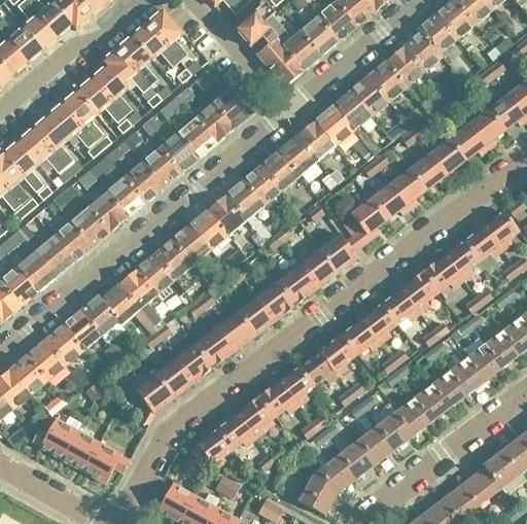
[(57,36),(27,0),(23,0),(16,5),(29,20),(23,25),(42,48),(53,39),(57,36)]
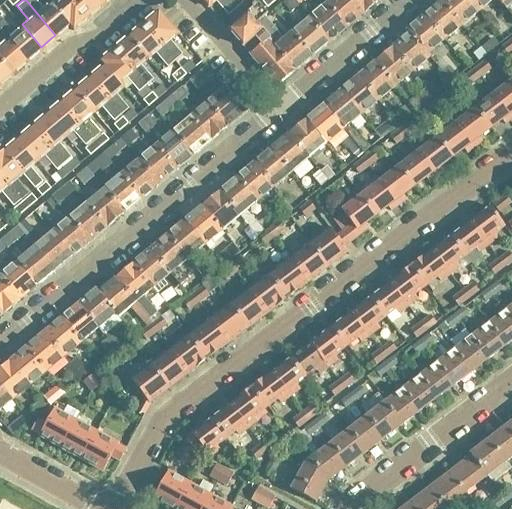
[(74,27),(55,5),(51,0),(43,7),(37,0),(26,0),(55,35),(68,24),(73,29),(74,27)]
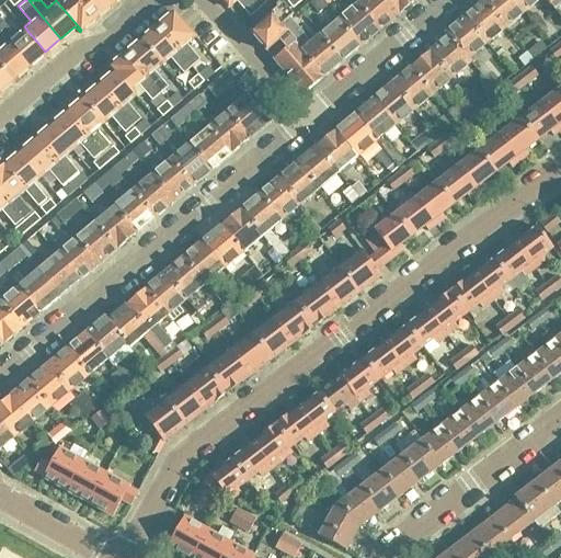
[(96,16),(82,0),(68,0),(60,6),(81,30),(92,21),(96,16)]
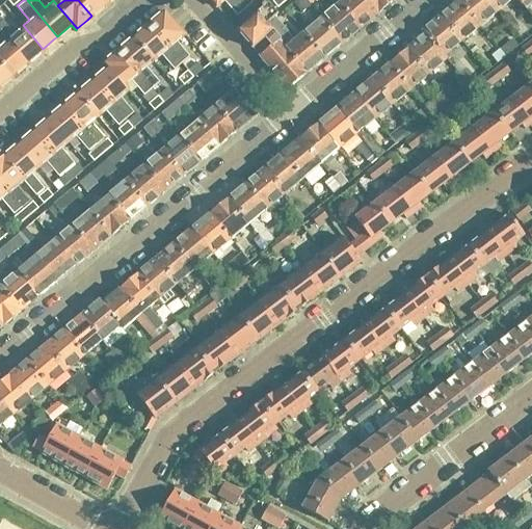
[(106,3),(104,0),(78,0),(91,16),(95,14),(106,3)]
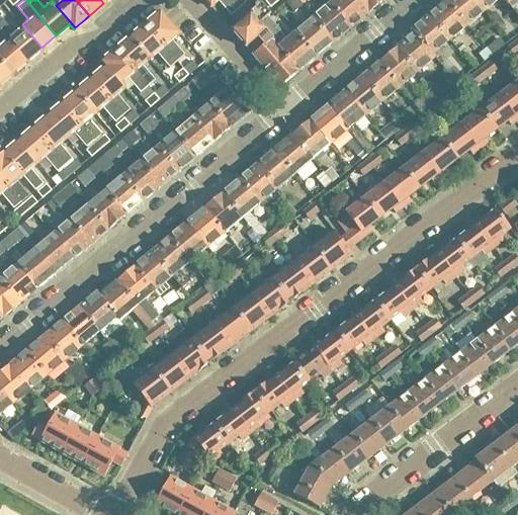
[(239,7),(233,0),(206,0),(209,4),(214,0),(220,0),(230,12),(228,14),(229,15),(239,7)]
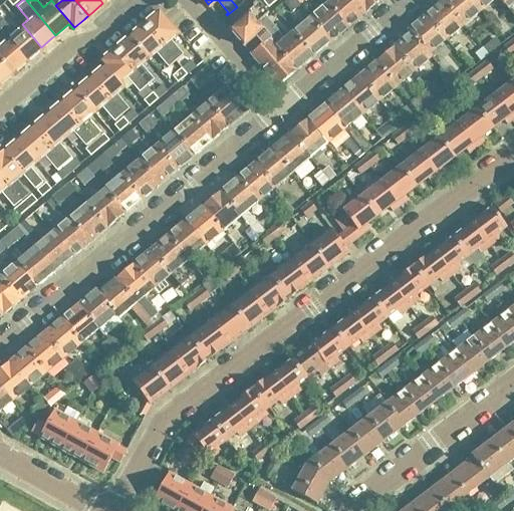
[(292,9),(300,2),(298,0),(284,0),(292,9)]
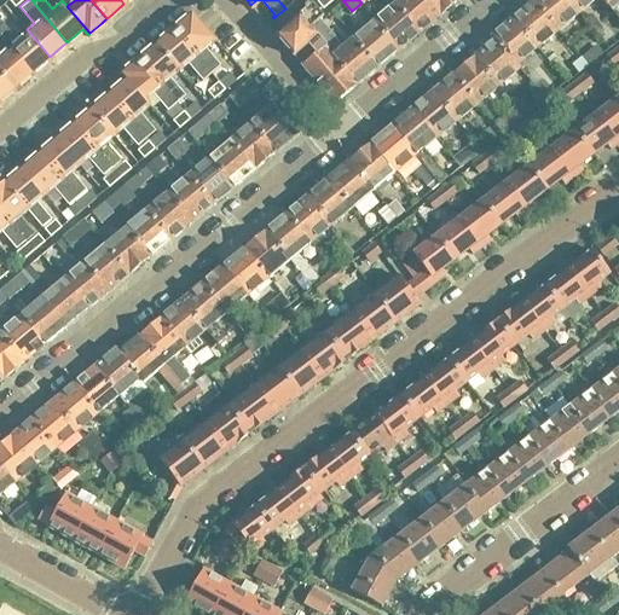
[(421,28),(398,0),(395,0),(376,16),(400,46),(421,28)]
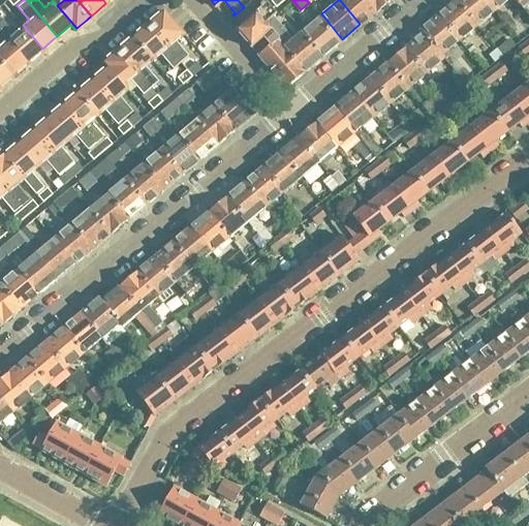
[(360,24),(377,9),(370,0),(340,0),(360,24)]
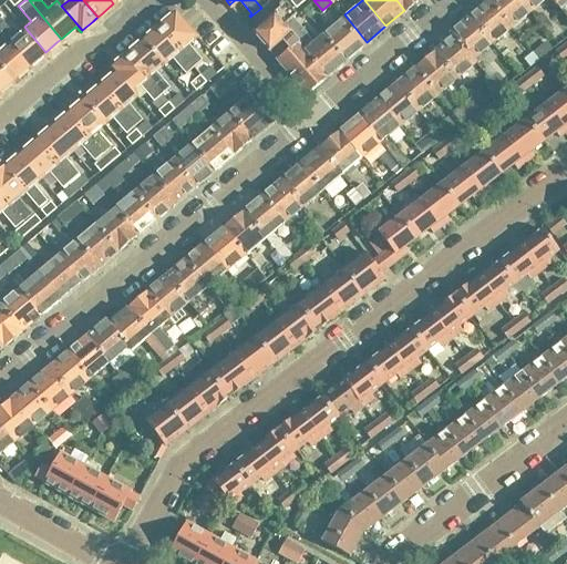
[(397,0),(404,10),(416,0),(397,0)]
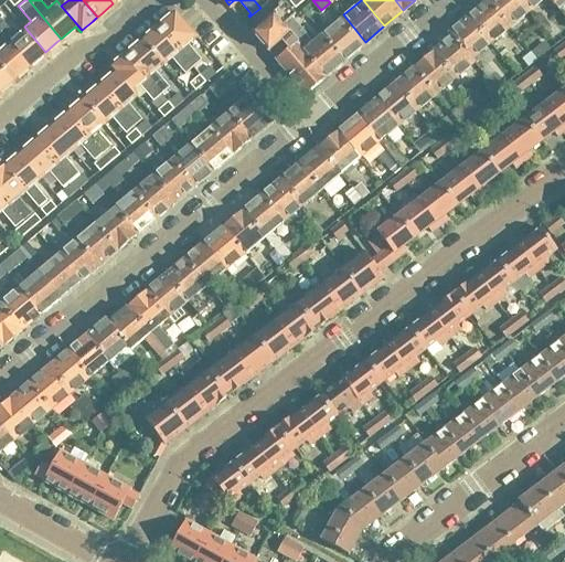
[(510,23),(490,0),(483,0),(468,13),(491,40),(510,23)]
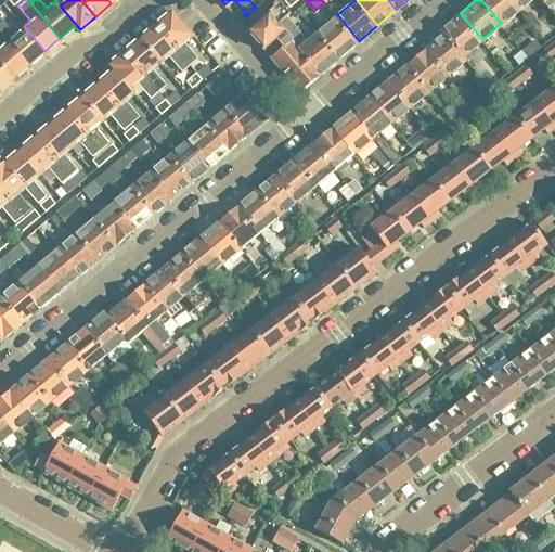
[(519,8),(513,0),(481,0),(501,23),(519,8)]
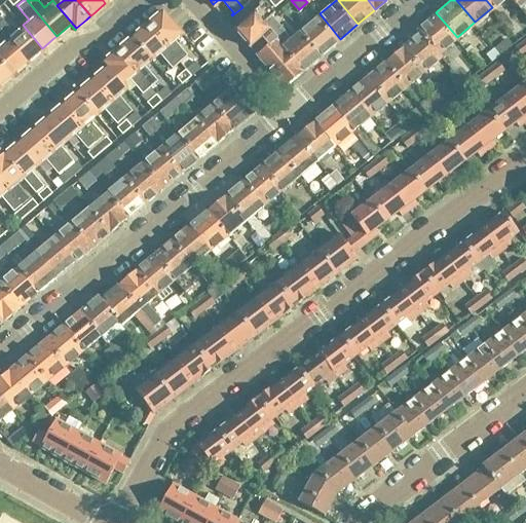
[(517,0),(516,1),(523,10),(525,12),(525,0),(517,0)]
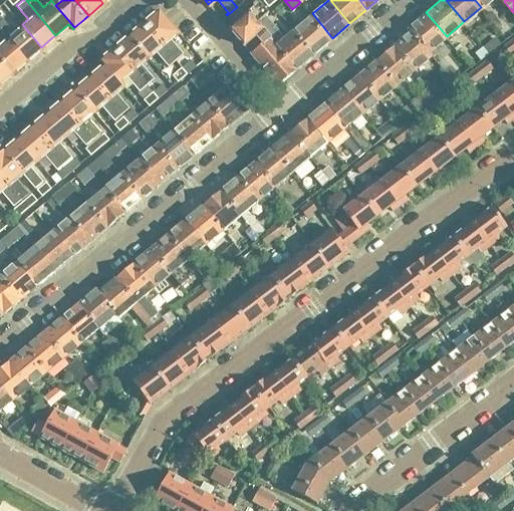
[(246,42),(246,43),(265,27),(258,19),(267,11),(260,2),(231,27),(244,43),(246,42)]
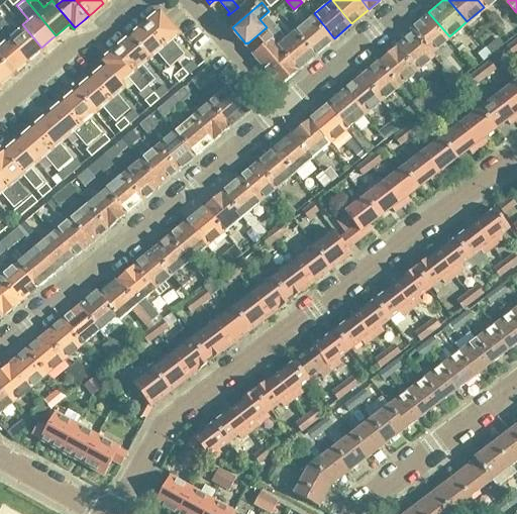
[(178,30),(164,13),(160,8),(144,20),(176,58),(183,66),(188,72),(196,65),(191,59),(190,60),(170,36),(178,30)]
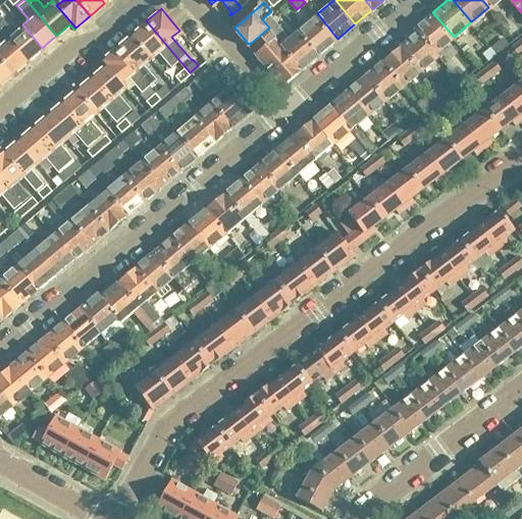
[(498,8),(492,12),(503,24),(508,20),(503,13),(498,8)]
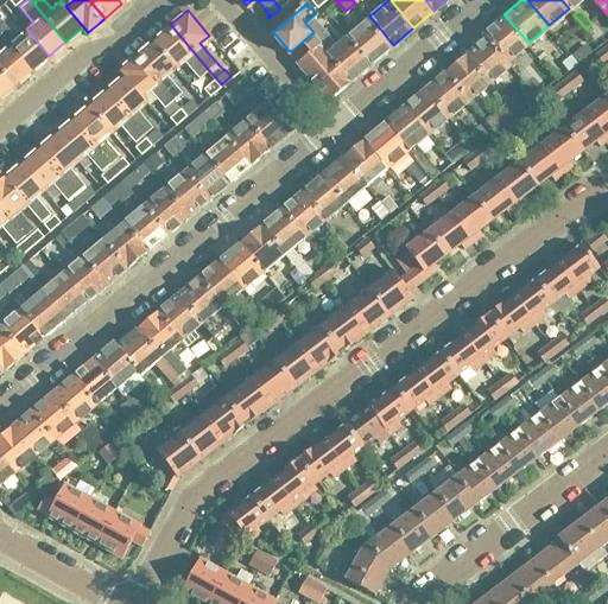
[(529,43),(504,14),(482,31),(483,32),(486,36),(507,59),(529,43)]
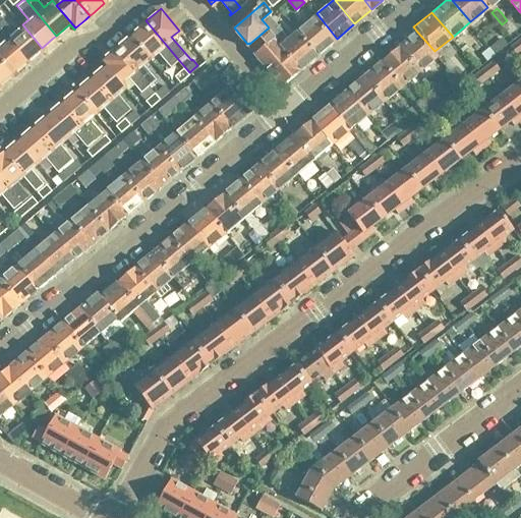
[(337,39),(316,13),(299,27),(320,53),(337,39)]
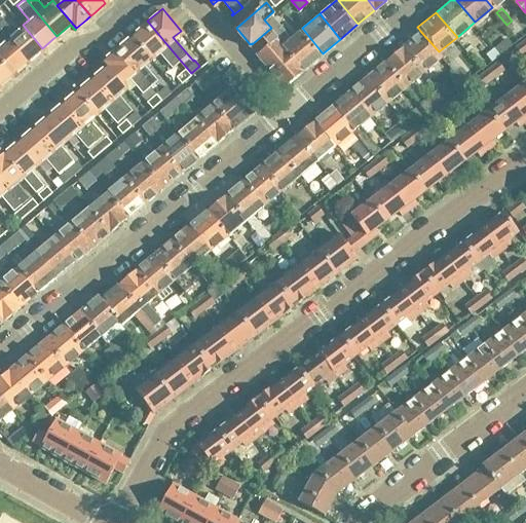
[(42,48),(23,25),(14,33),(2,17),(0,19),(0,28),(28,61),(31,59),(42,48)]
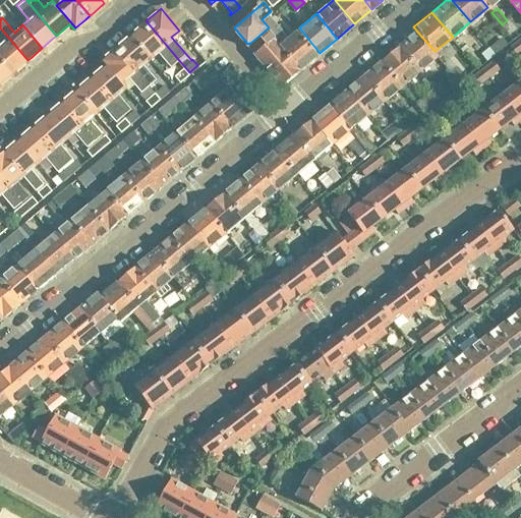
[(177,58),(146,20),(131,34),(150,56),(157,50),(169,64),(177,58)]
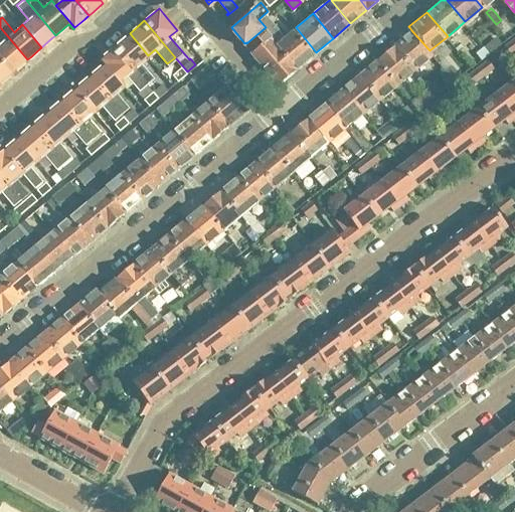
[(27,59),(0,27),(0,43),(0,44),(0,43),(0,56),(13,71),(23,63),(27,59)]
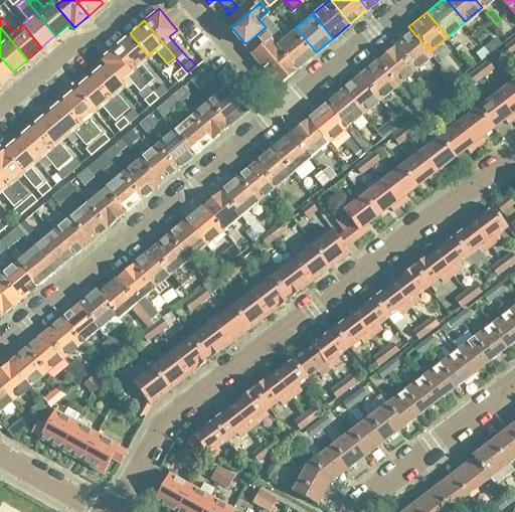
[(298,67),(278,42),(266,27),(246,43),(276,77),(283,79),(298,67)]
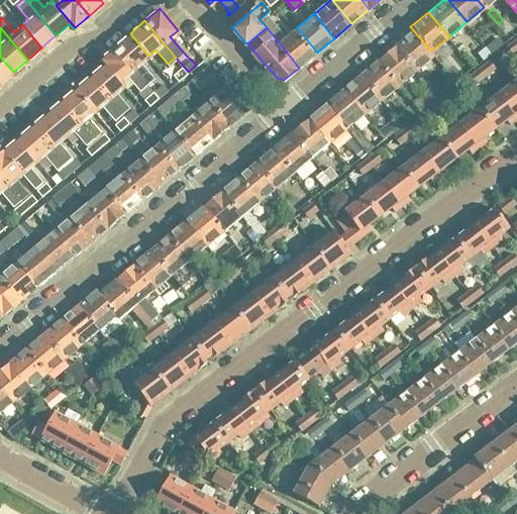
[(317,53),(297,27),(279,42),(299,68),(317,53)]
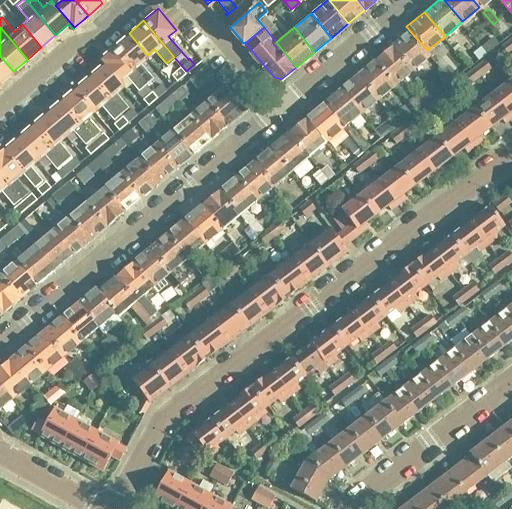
[(427,50),(409,30),(391,44),(411,69),(430,54),(427,50)]
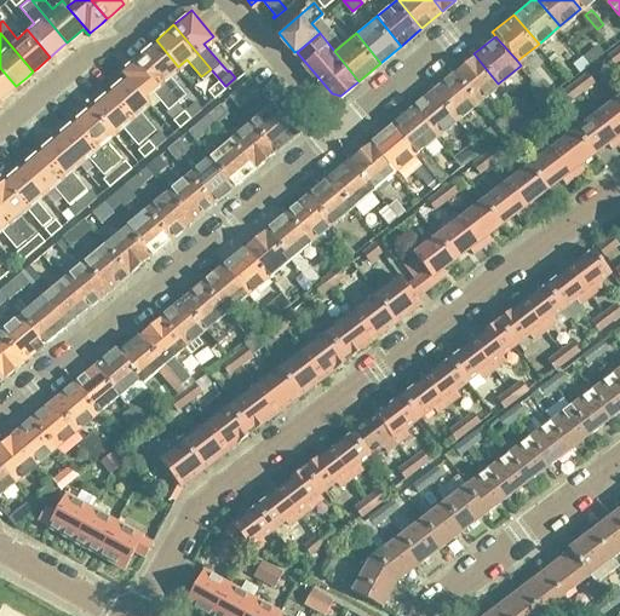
[(178,67),(156,40),(138,55),(176,98),(183,92),(168,74),(178,67)]
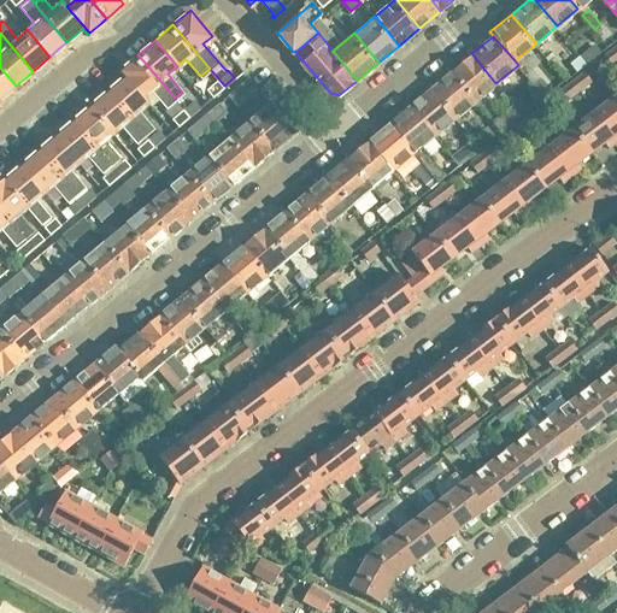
[(595,40),(580,53),(587,62),(603,48),(595,40)]
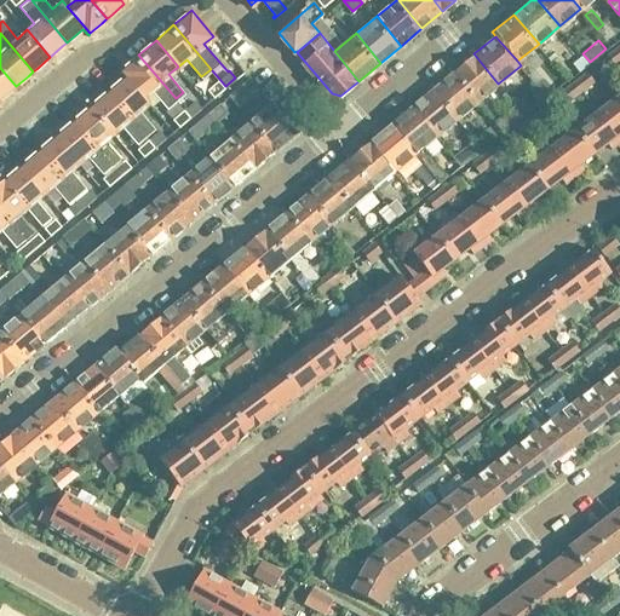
[(614,63),(619,58),(619,45),(608,53),(614,63)]
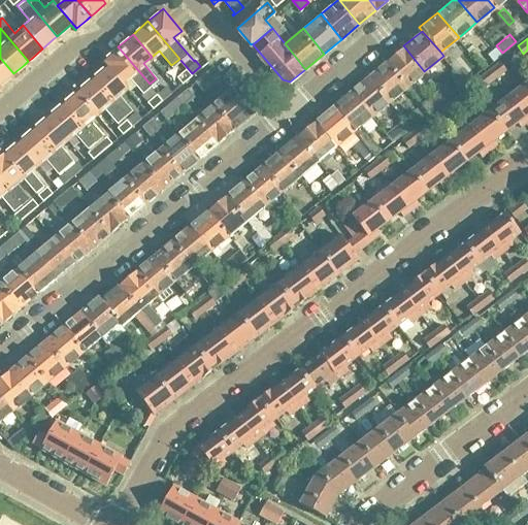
[(424,71),(403,45),(386,61),(406,87),(424,71)]
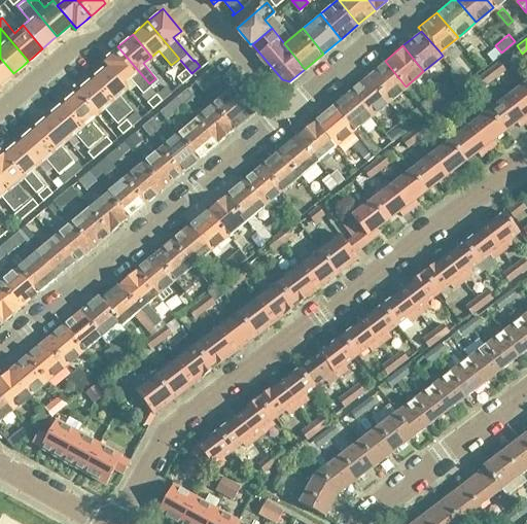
[(149,83),(117,46),(103,59),(121,81),(129,76),(141,91),(149,83)]
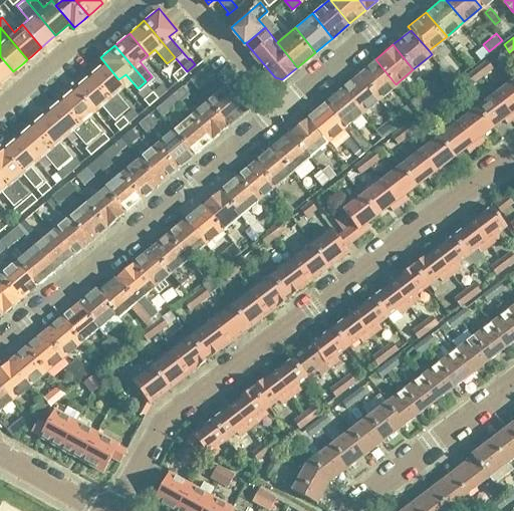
[(476,50),(481,57),(488,52),(482,45),(476,50)]
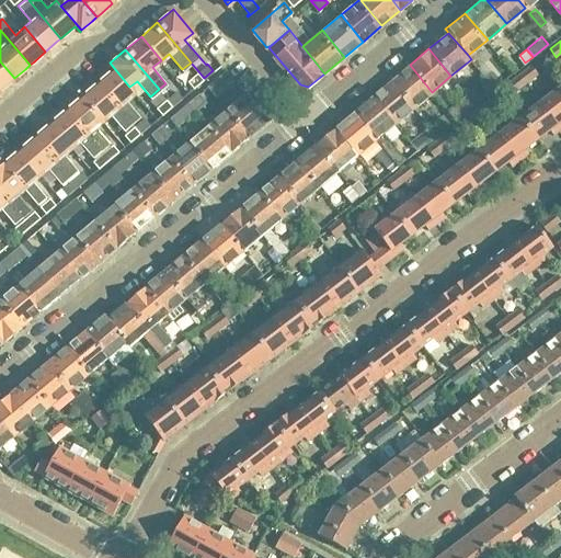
[(14,78),(0,61),(0,90),(13,79),(14,78)]
